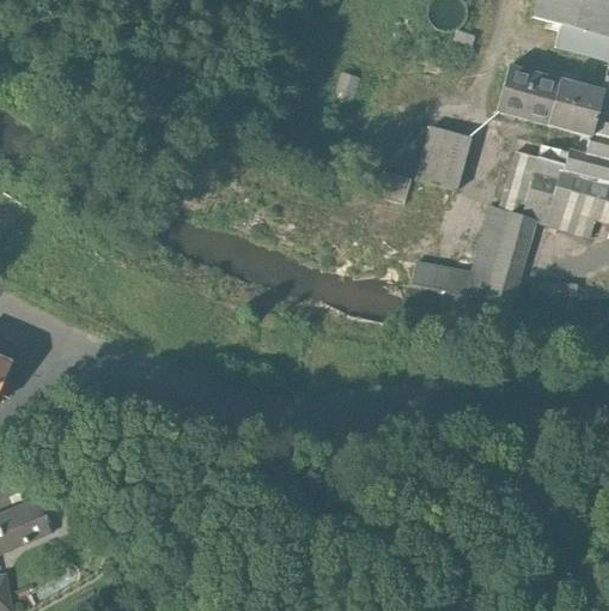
[(540,0),(535,18),(567,26),(562,49),(608,61),(608,74),(603,91),(510,66),(499,110),(594,135),(589,152),(572,147),(567,163),(518,151),(504,209),(493,206),(476,272),(346,248),(339,271),(469,295),(492,296),(492,298),(583,297),(582,284),(518,280),(536,216),(592,235),(600,215),(608,218),(608,0),(540,0)]
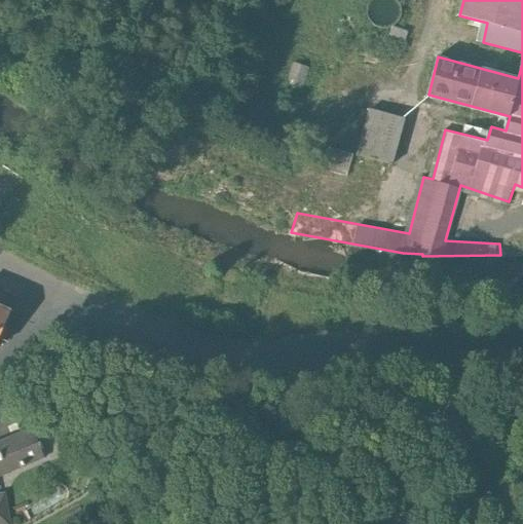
[(306,81),(312,63),(301,59),(295,77),(306,81)]
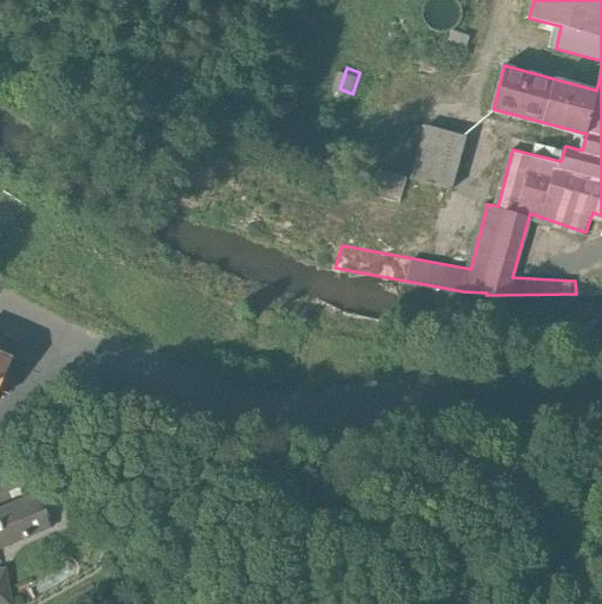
[(453,187),(467,136),(427,126),(413,177),(453,187)]
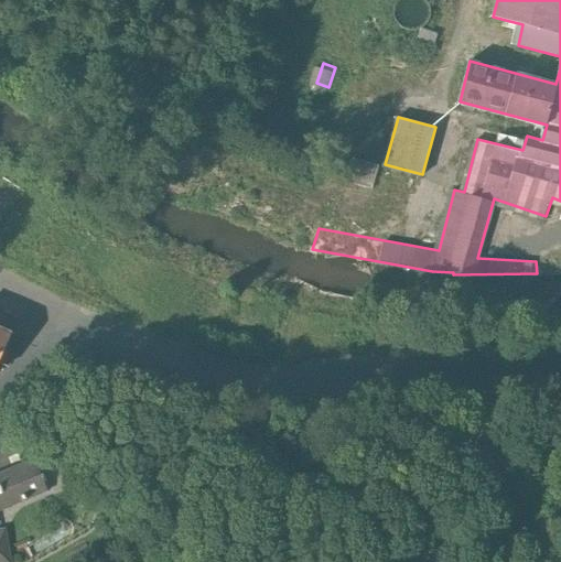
[(0,360),(12,333),(0,327),(0,360)]
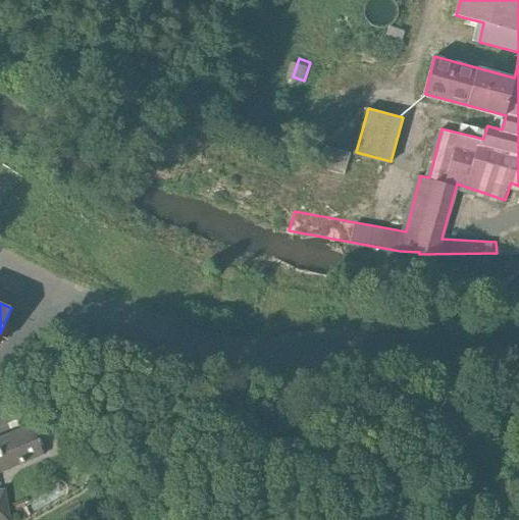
[(0,491),(0,470),(46,452),(35,424),(0,438),(0,519),(8,519),(12,519),(6,491),(0,491)]
